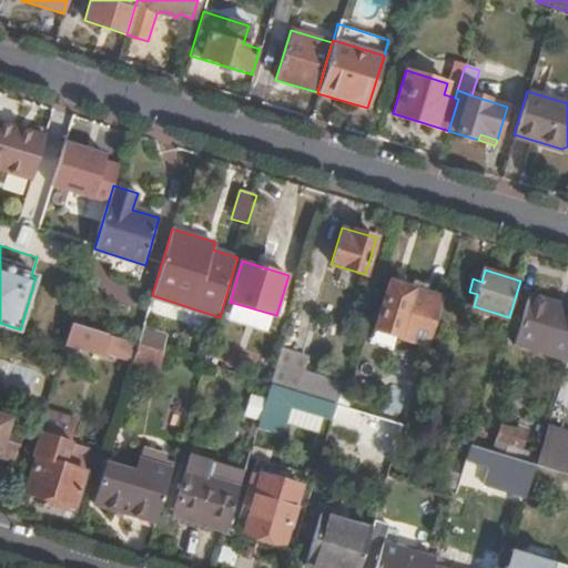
[(428,346),(443,297),(389,282),(374,331),(428,346)]
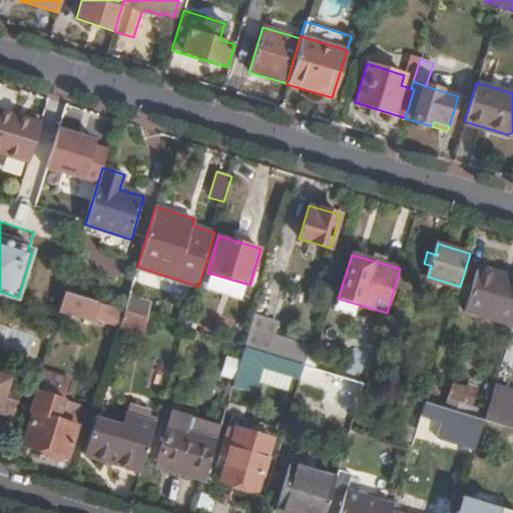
[(508,278),(509,275),(510,272),(479,263),(478,269),(508,278)]
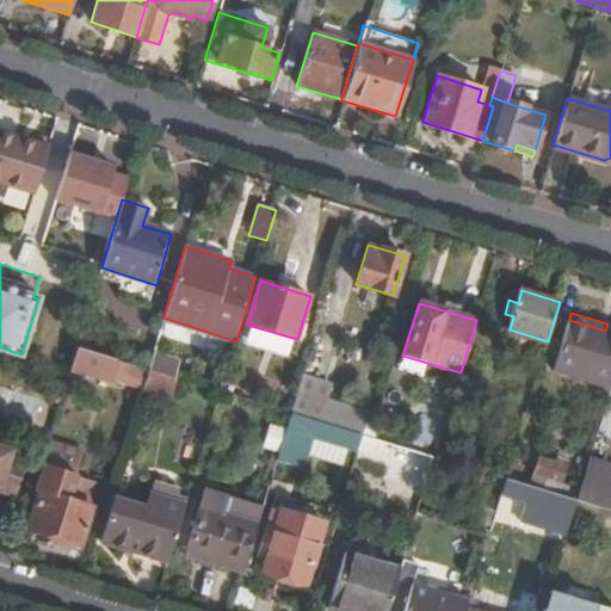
[(610,390),(610,388),(610,328),(606,327),(605,331),(569,320),(553,372),(610,390)]
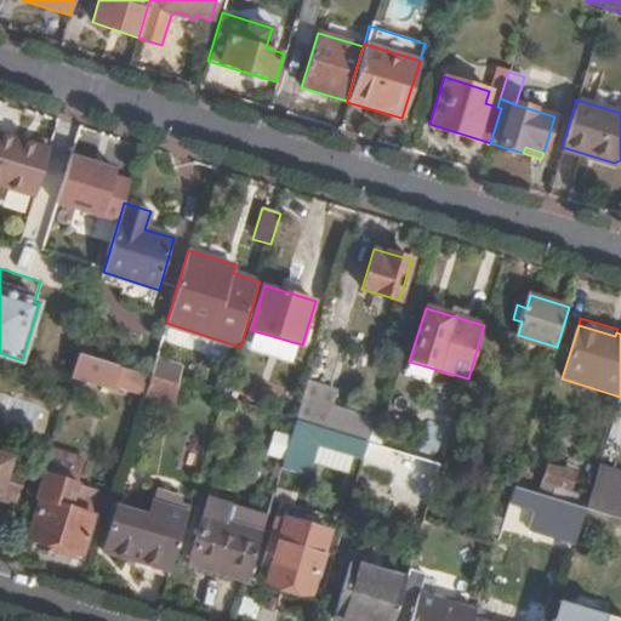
[(121,366),(78,353),(72,374),(115,386),(121,366)]
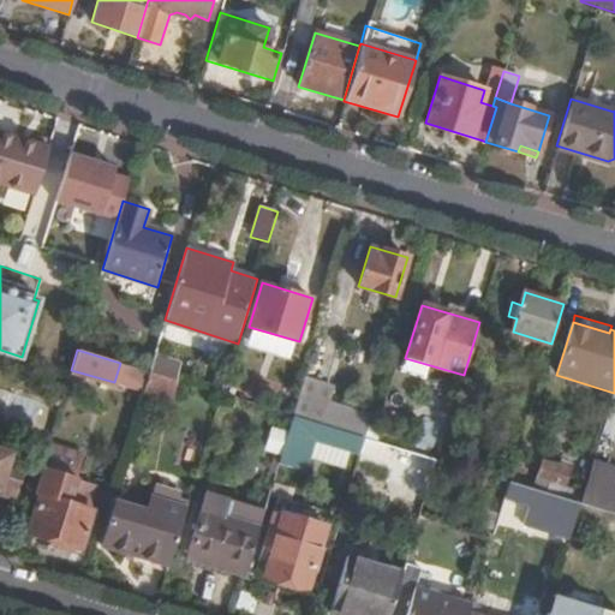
[(154,354),(149,371),(175,380),(180,362),(154,354)]
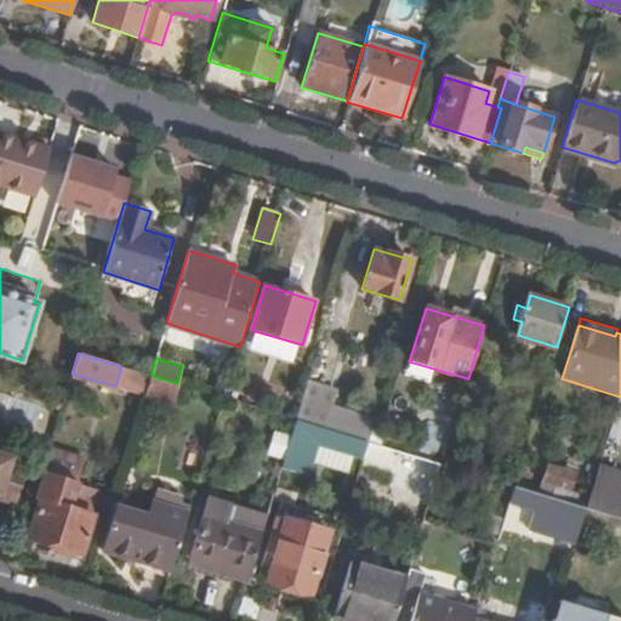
[(177,383),(151,375),(144,396),(171,404),(177,383)]
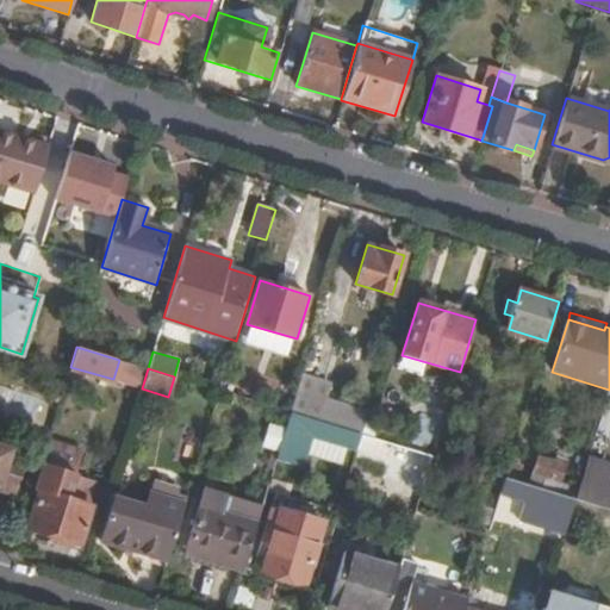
[(330,384),(302,375),(291,411),(362,434),(368,412),(325,400),(330,384)]
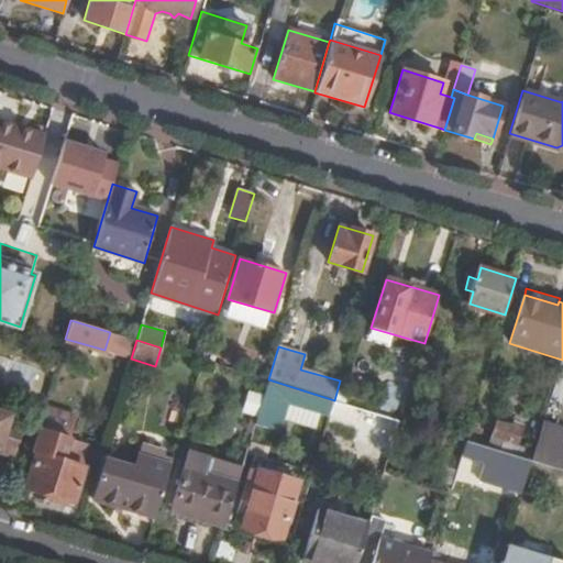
[(334,400),(268,379),(257,416),(284,424),(289,406),(329,418),(334,400)]
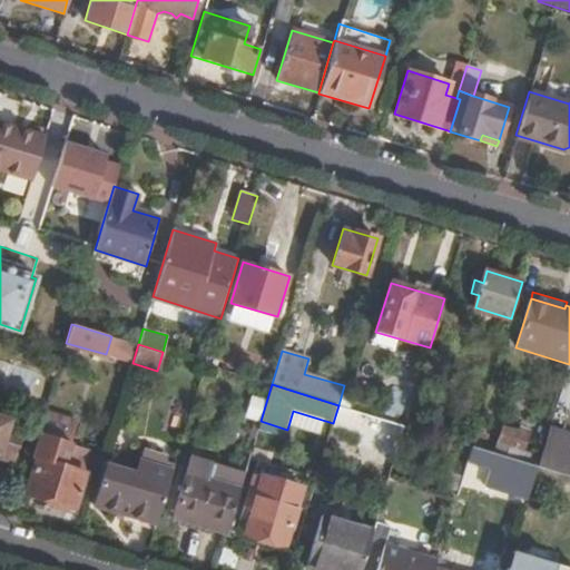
[(406,425),(338,405),(333,423),(338,425),(334,442),(395,460),(406,425)]
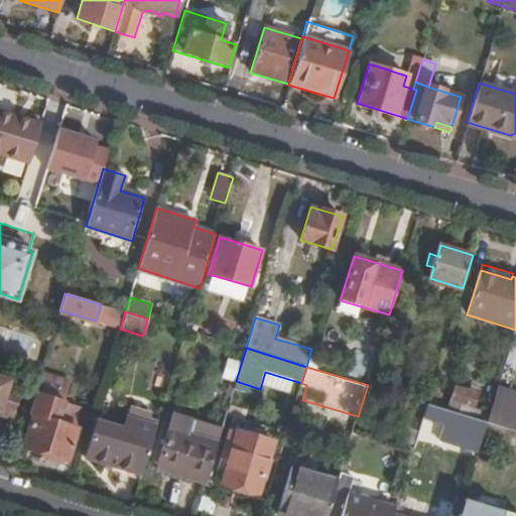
[(10,381),(0,377),(0,414),(14,419),(23,390),(9,386),(10,381)]
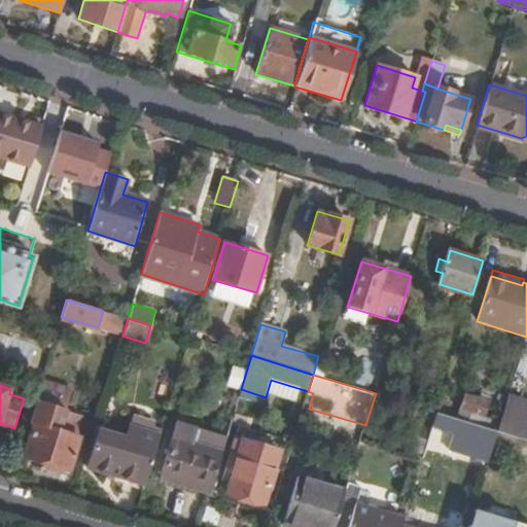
[(464,395),(457,419),(482,426),(491,397),(480,394),(479,400),(464,395)]
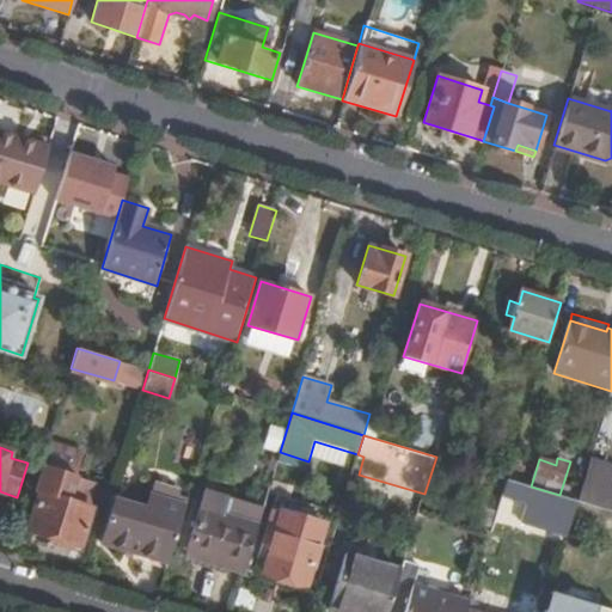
[(74,475),(42,465),(35,489),(38,491),(28,530),(80,545),(92,508),(67,499),(74,475)]
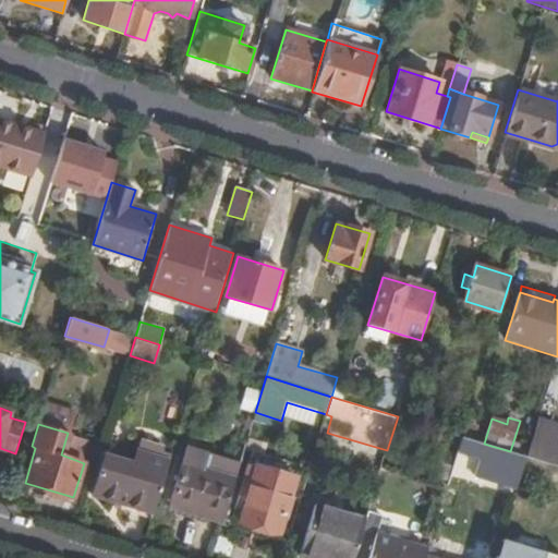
[(557,449),(532,441),(528,457),(557,466),(557,449)]
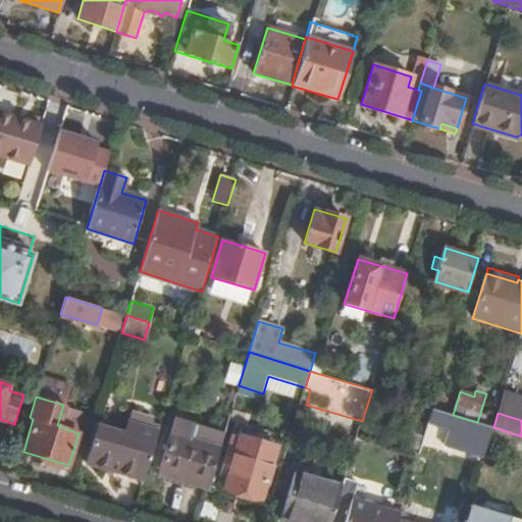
[(157,473),(207,489),(219,448),(191,439),(195,424),(173,419),(157,473)]
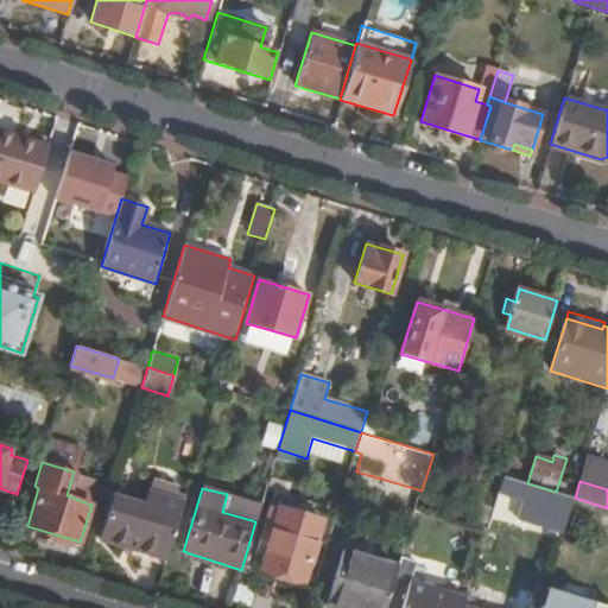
[(101,539),(168,559),(185,502),(149,491),(144,506),(115,496),(101,539)]
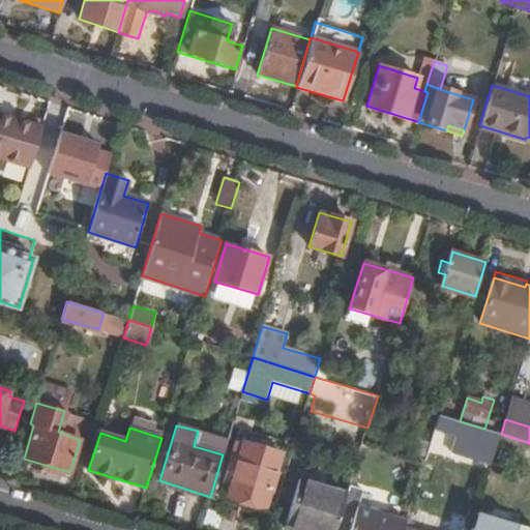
[(266,506),(282,455),(242,443),(227,495),(266,506)]
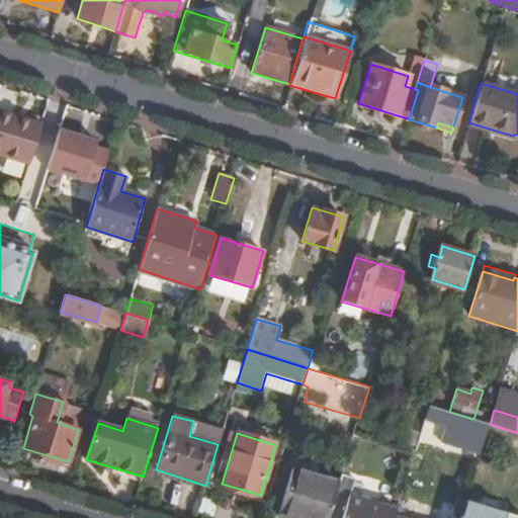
[(281,517),(328,517),(340,482),(293,466),(278,517),(281,517)]
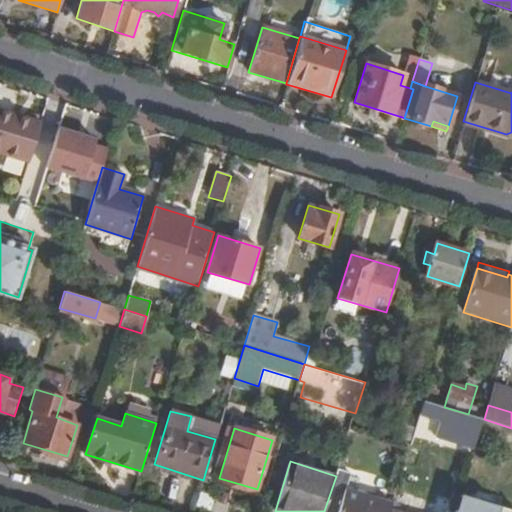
[(324,511),(389,511),(391,509),(392,503),(348,489),(353,471),(339,467),(336,476),(324,511)]
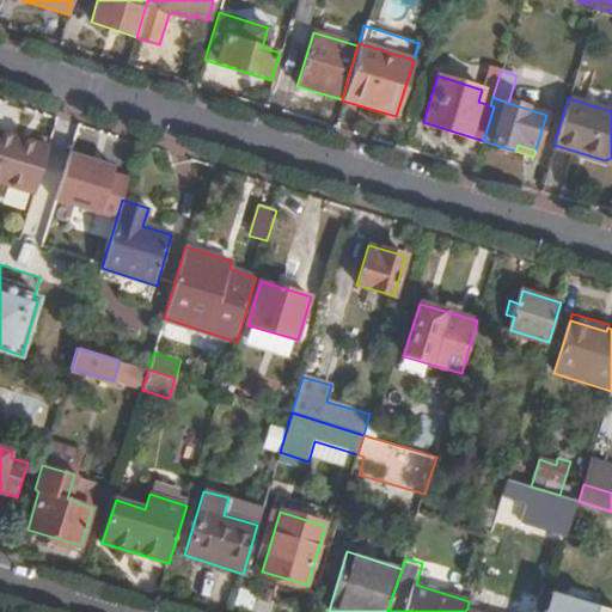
[(611,611),(546,593),(540,611),(611,611)]
